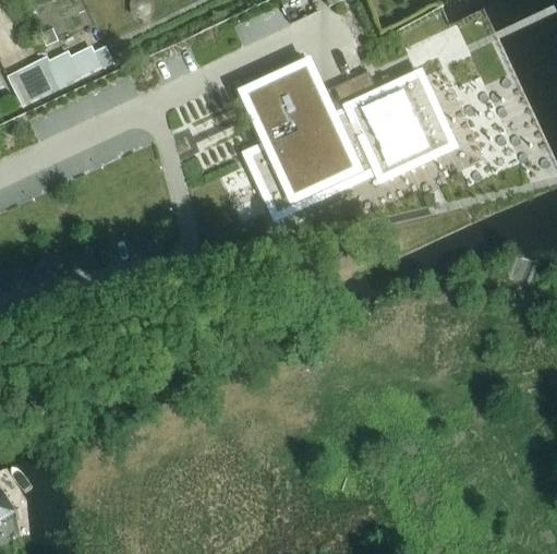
[(147,2),(144,0),(131,0),(132,10),(140,14),(147,11),(147,2)]
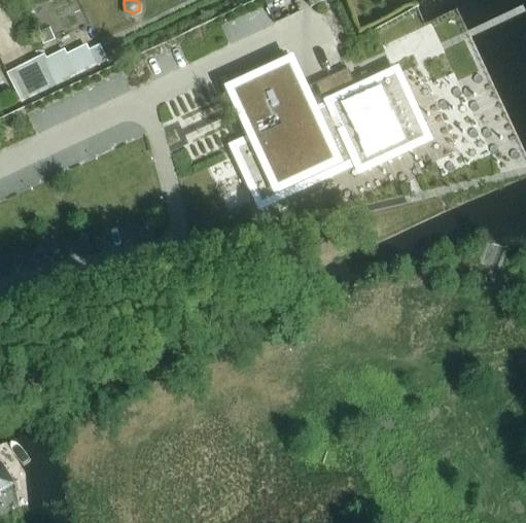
[(48,26),(38,31),(43,42),(55,37),(48,26)]
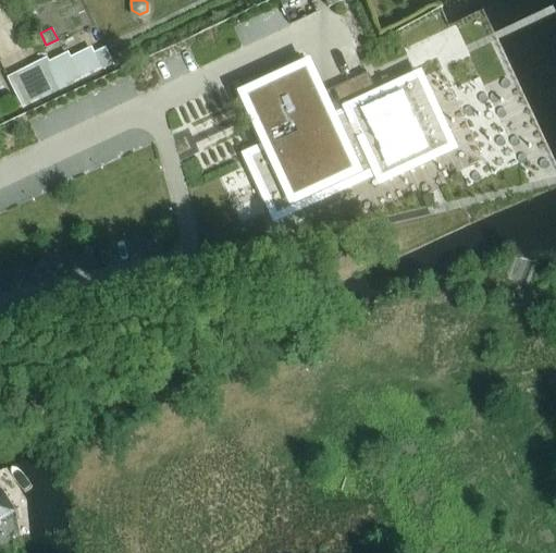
[(47,54),(7,75),(22,107),(101,66),(90,45),(70,56),(68,50),(49,59),(47,54)]
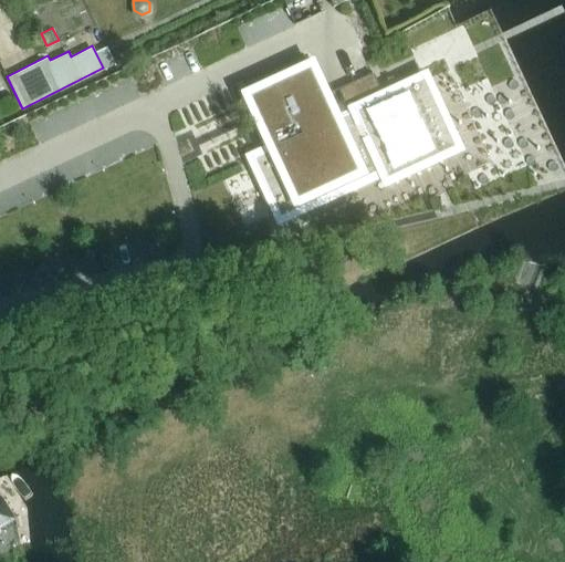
[(311,66),(249,95),(273,147),(253,157),(280,216),(383,168),(387,178),(456,146),(424,79),(385,96),(373,71),(324,94),(311,66)]
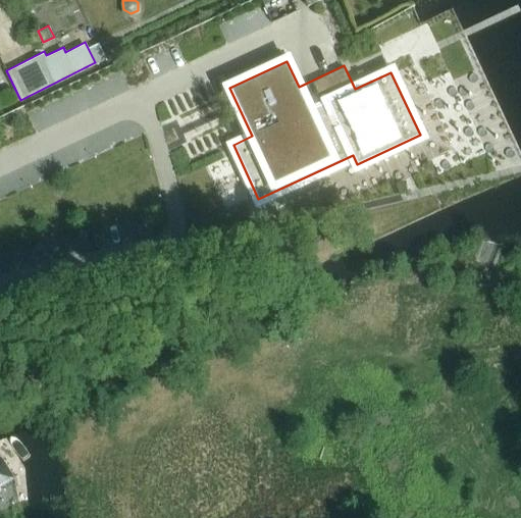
[(0,483),(12,476),(0,457),(0,483)]
